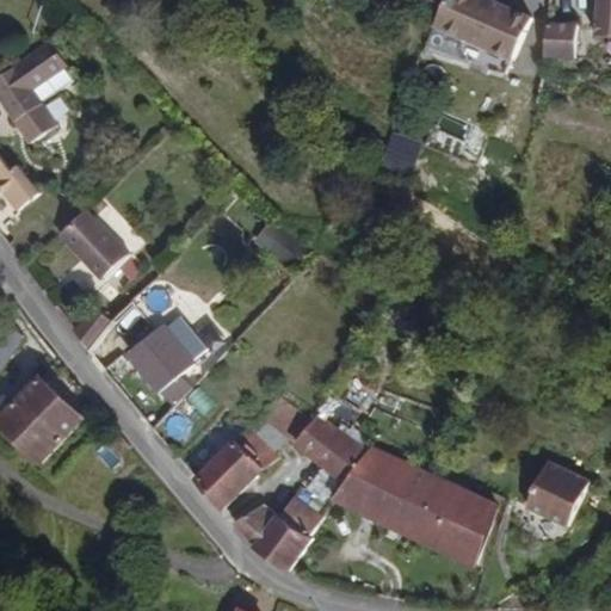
[(511,61),(531,22),(486,0),(442,0),(442,2),(432,23),(511,61)]
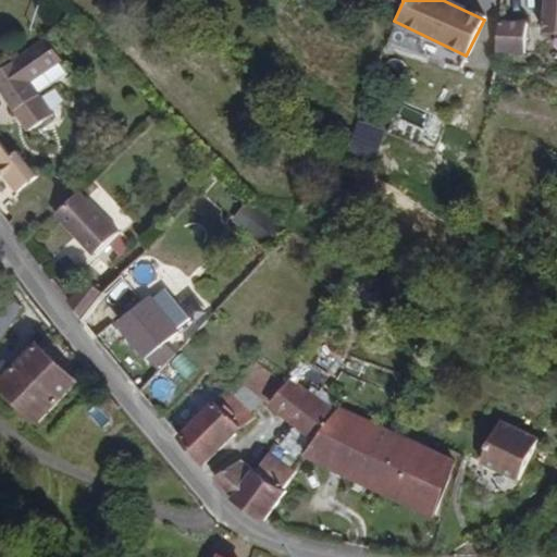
[(556,0),(543,0),(541,33),(556,34),(556,0)]
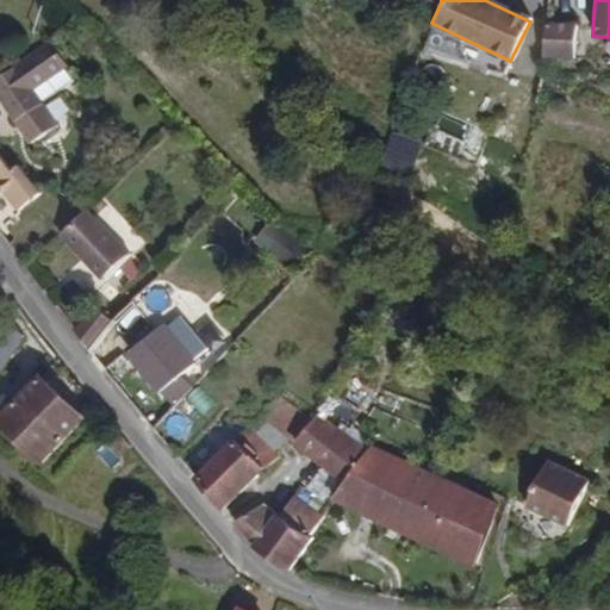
[(576,61),(576,44),(577,24),(548,24),(542,24),(542,61),(576,61)]
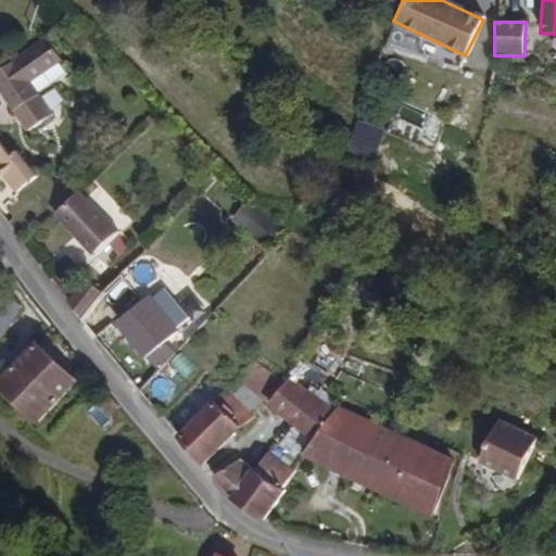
[(62,59),(45,35),(0,66),(0,88),(5,97),(13,108),(30,131),(53,115),(29,81),(62,59)]
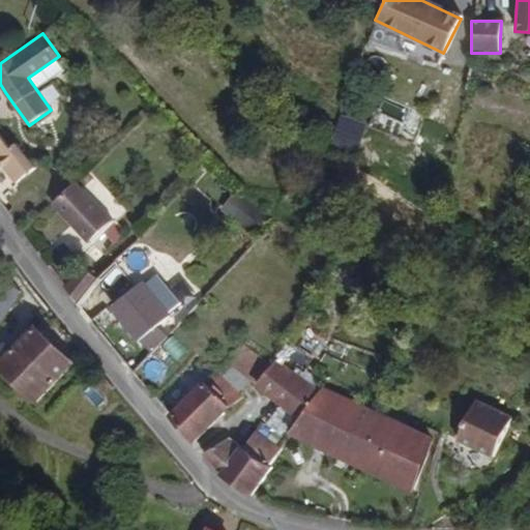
[(356,148),(364,123),(341,116),(332,141),(356,148)]
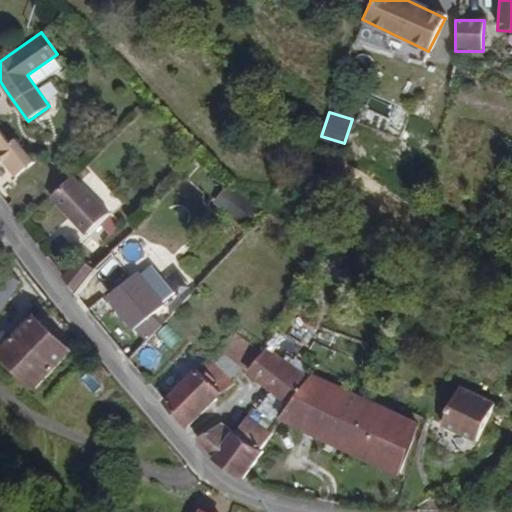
[(0,149),(9,142),(0,130),(0,149)]
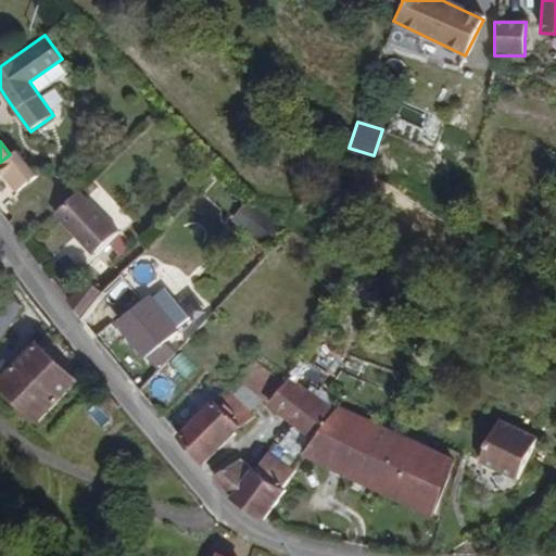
[(10,154),(0,162),(0,172),(14,191),(36,175),(16,150),(10,154)]
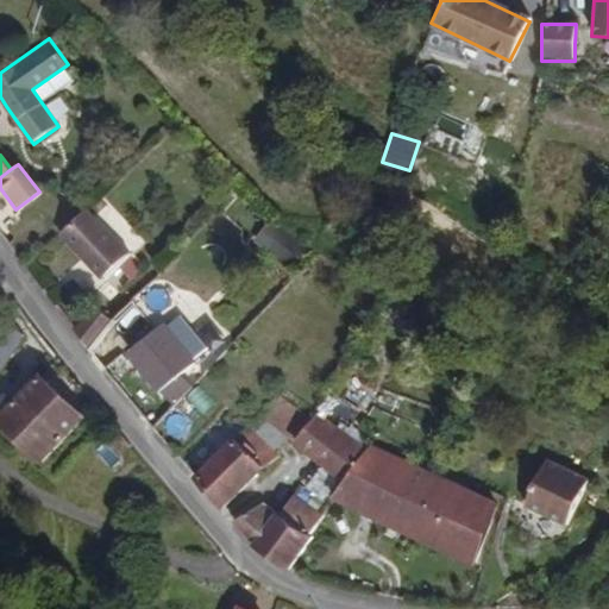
[(127,251),(85,206),(60,231),(57,233),(99,277),(127,251)]
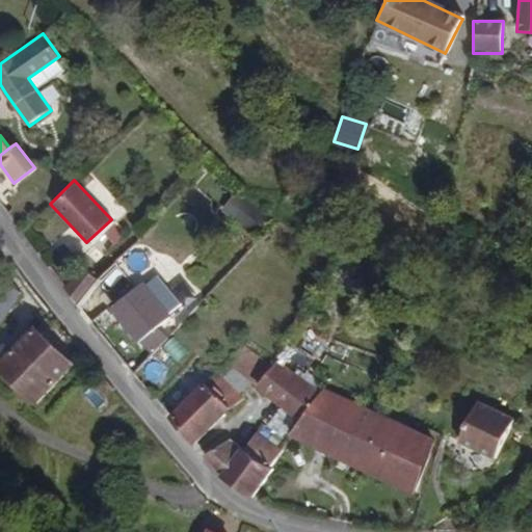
[(78,301),(97,280),(81,267),(65,286),(78,301)]
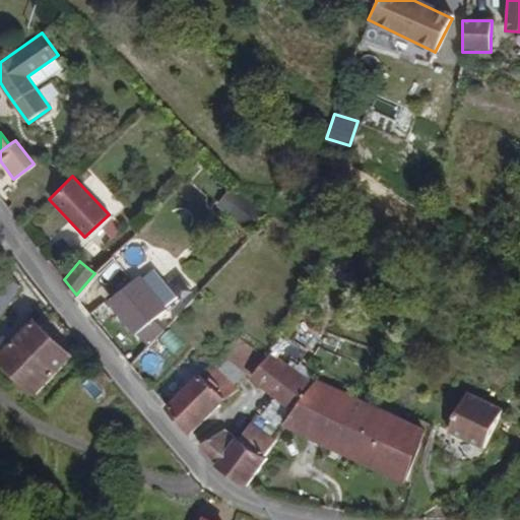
[(141,279),(163,308),(176,298),(153,269),(141,279)]
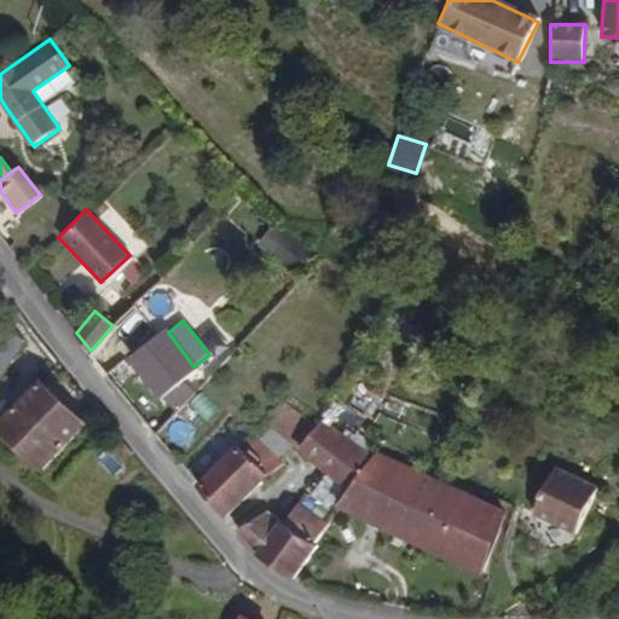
[(0,374),(25,336),(11,327),(0,341),(0,374)]
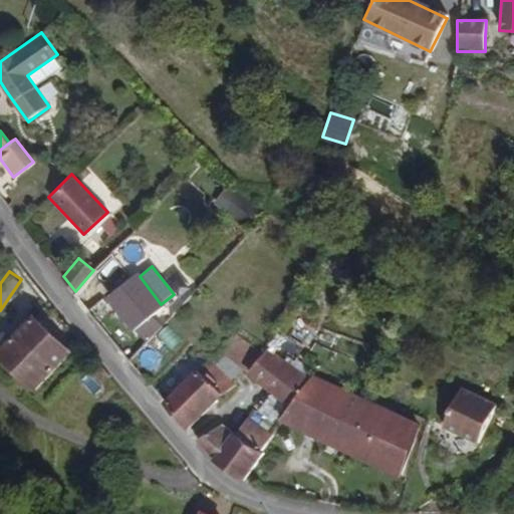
[(140,276),(138,273),(105,297),(132,330),(163,306),(161,304),(140,276)]
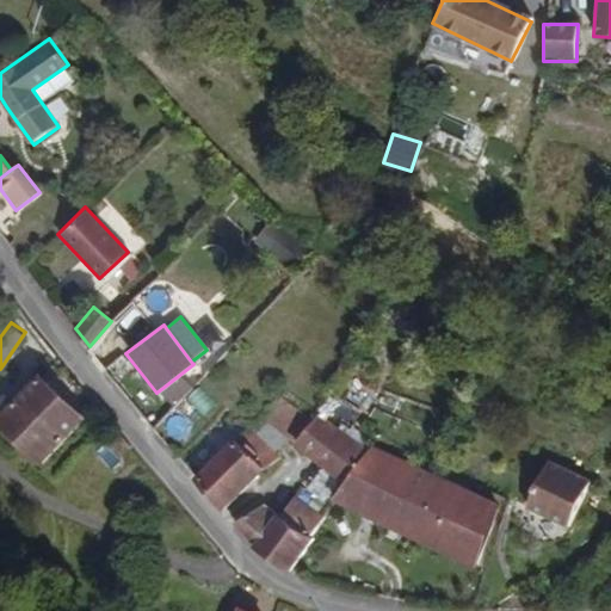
[(84,418),(39,375),(0,415),(0,429),(38,466),(84,418)]
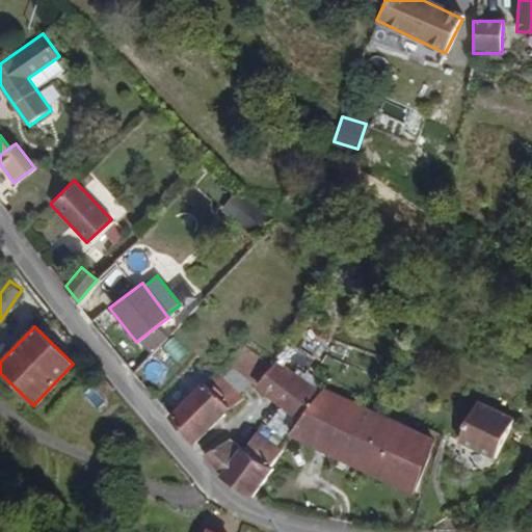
[(321,390),(276,360),(255,389),(298,420),(321,390)]
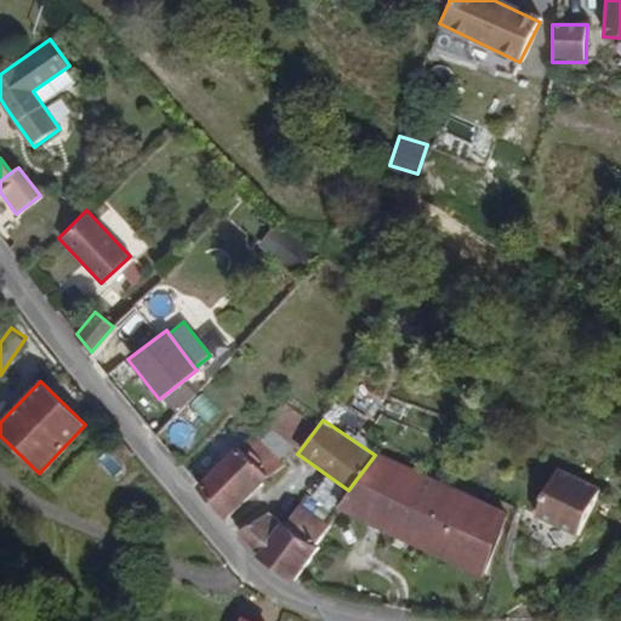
[(240,444),(268,477),(281,466),(254,432),(240,444)]
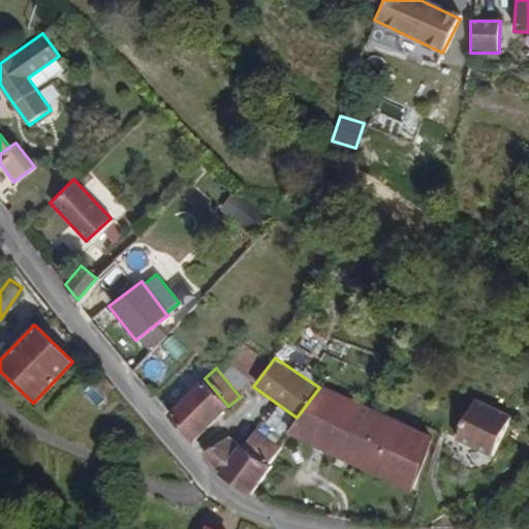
[(190,440),(226,406),(203,381),(166,416),(190,440)]
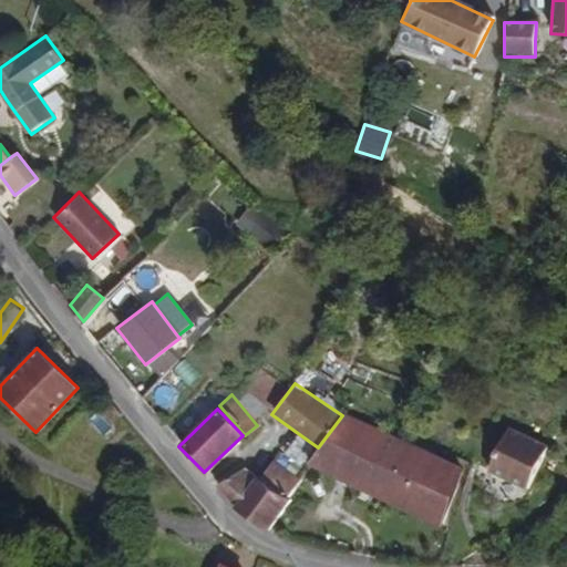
[(441,525),(466,467),(344,413),(342,415),(318,447),(306,465),(441,525)]
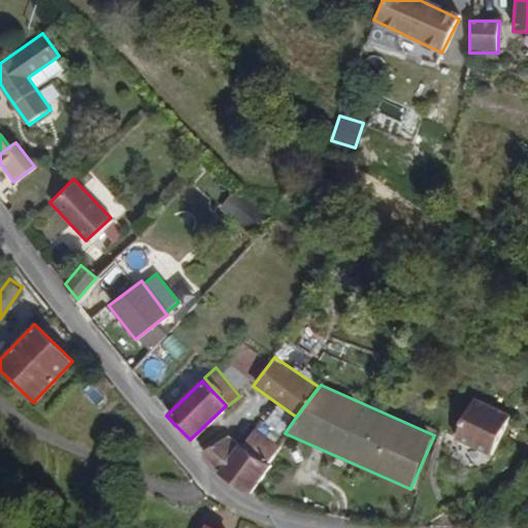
[(492,456),(510,418),(470,398),(452,435),(492,456)]
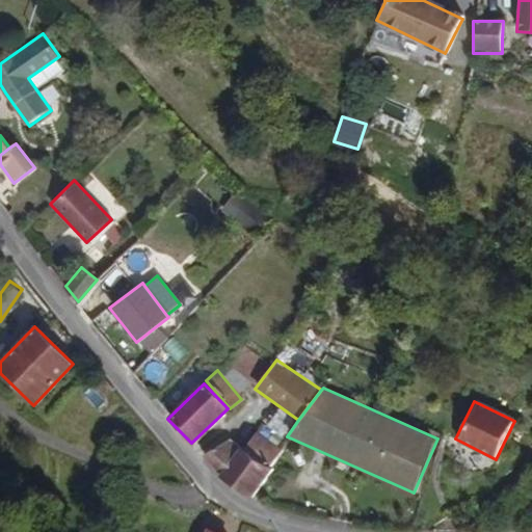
[(257,431),(241,448),(253,459),(264,467),(270,470),(283,449),(257,431)]
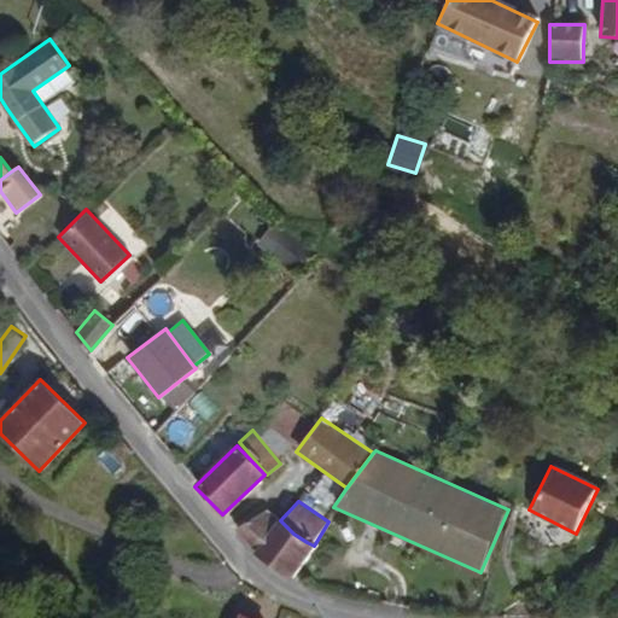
[(268,509),(245,524),(234,530),(245,540),(254,548),(280,520),(268,509)]
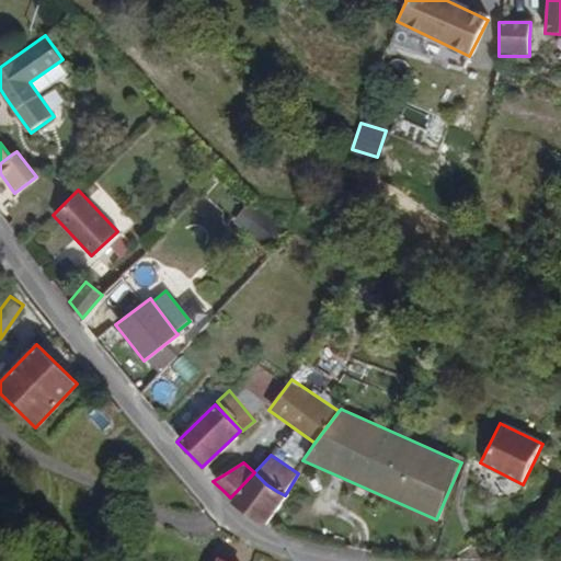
[(265,524),(285,495),(278,492),(266,484),(254,472),(230,497),(245,511),(265,524)]
